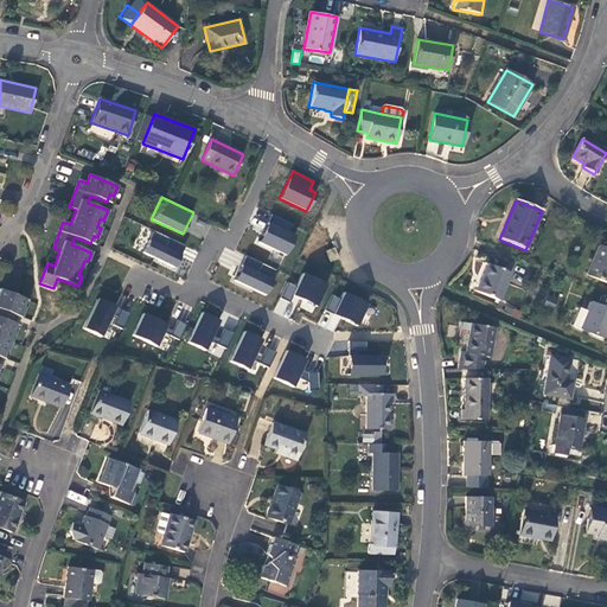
[(293,224),(272,215),(259,242),(286,255),(294,236),(288,232),(293,224)]
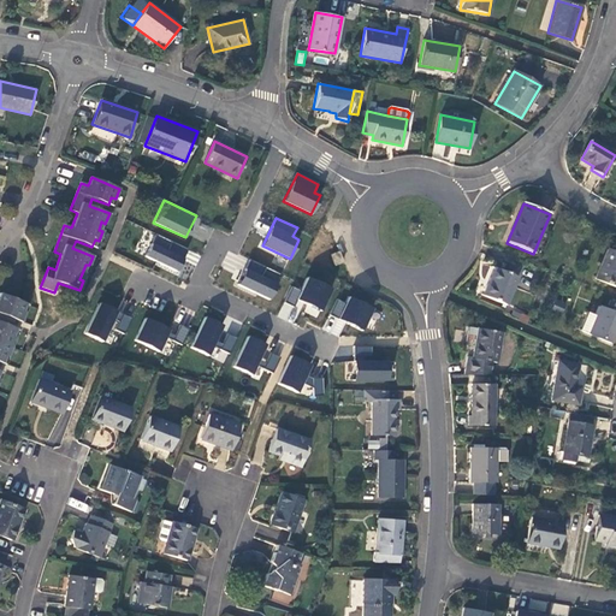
[(157,234),(146,256),(177,272),(188,249),(157,234)]
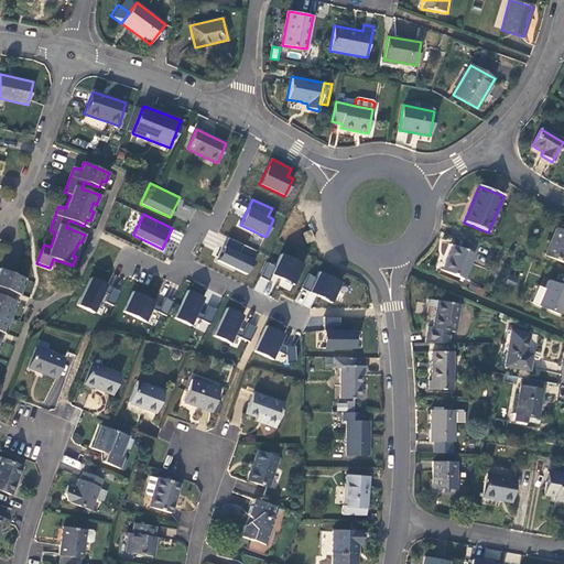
[(563,232),(556,229),(544,257),(563,263),(563,232)]
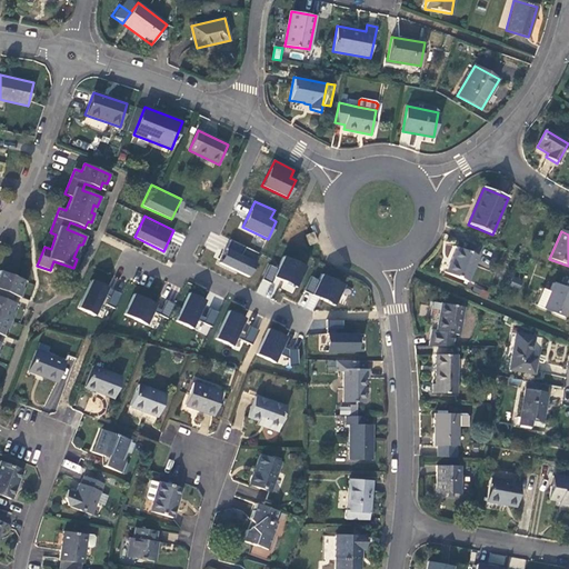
[(318,243),(315,233),(313,232),(305,236),(309,247),(318,243)]
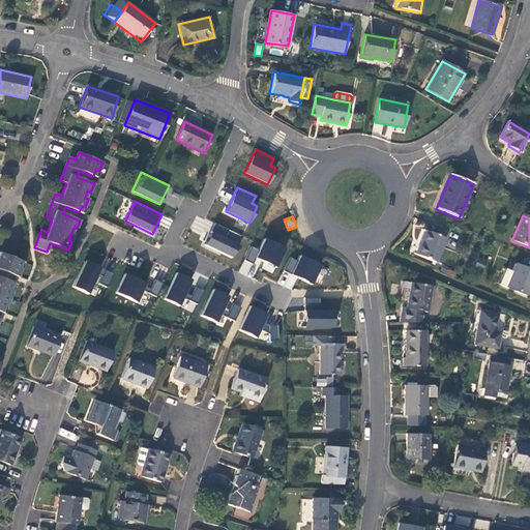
[(242,236),(215,223),(205,244),(232,258),(242,236)]
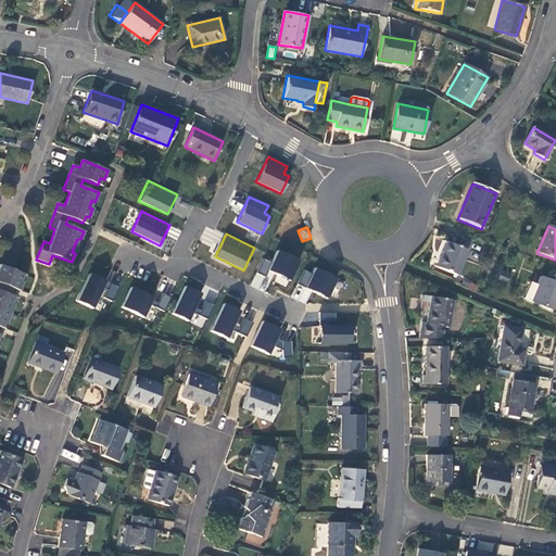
[(457,276),(467,251),(446,242),(437,268),(457,276)]
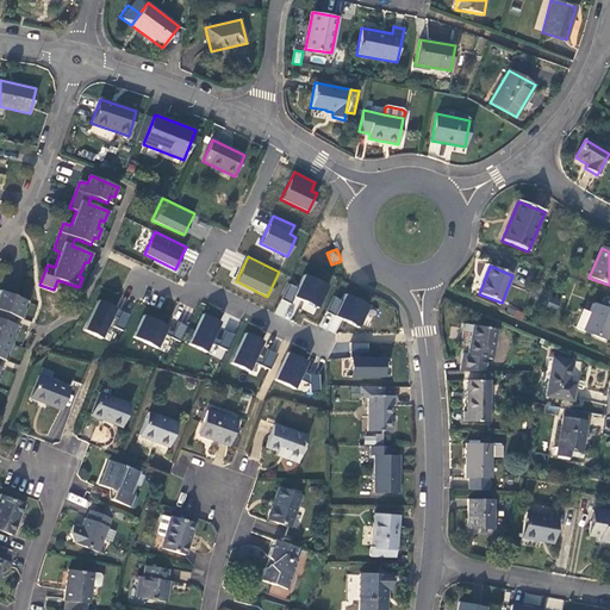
[(298,287),(290,284),(281,299),(291,304),(294,297),(317,307),(328,286),(304,274),(298,287)]
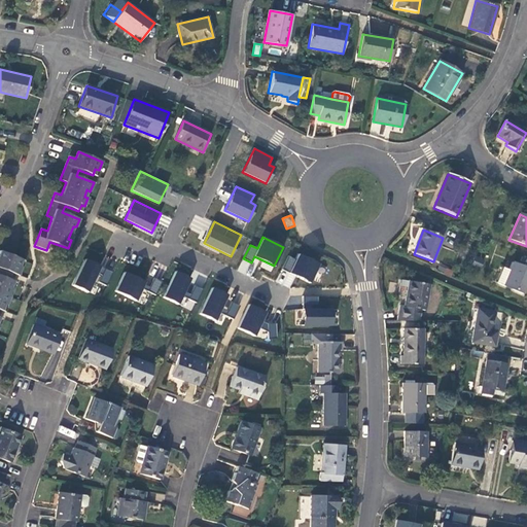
[(21,259),(0,251),(0,310),(1,311),(4,304),(7,305),(13,289),(10,287),(12,281),(0,276),(0,273),(1,270),(19,276),(22,267),(19,267),(21,259)]
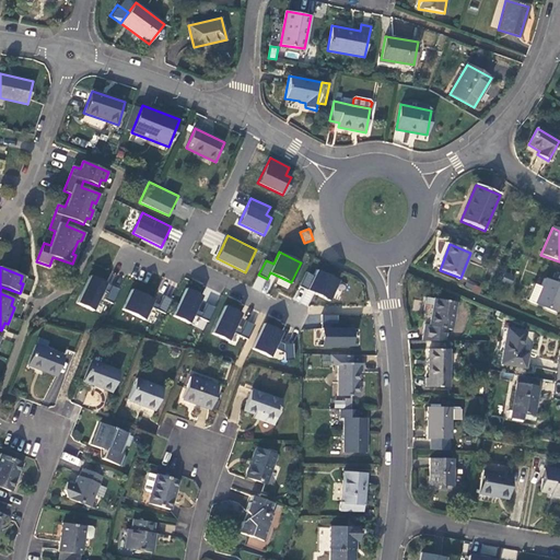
[(329,300),(339,280),(316,269),(314,275),(306,271),(299,286),(329,300)]
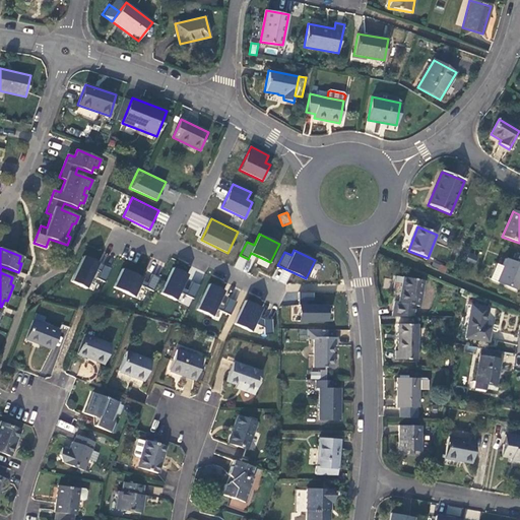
[(84,256),(72,281),(87,288),(96,270),(100,263),(84,256)]
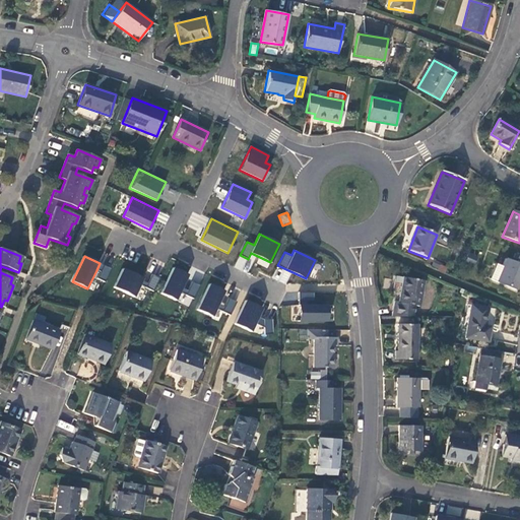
[(516,290),(519,280),(519,265),(505,259),(502,267),(495,264),(489,280),(516,290)]
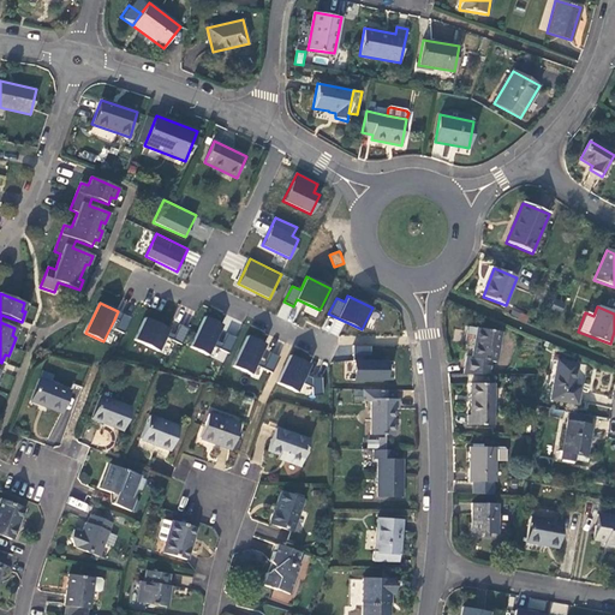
[(132,317),(123,314),(119,321),(115,329),(124,334),(132,317)]
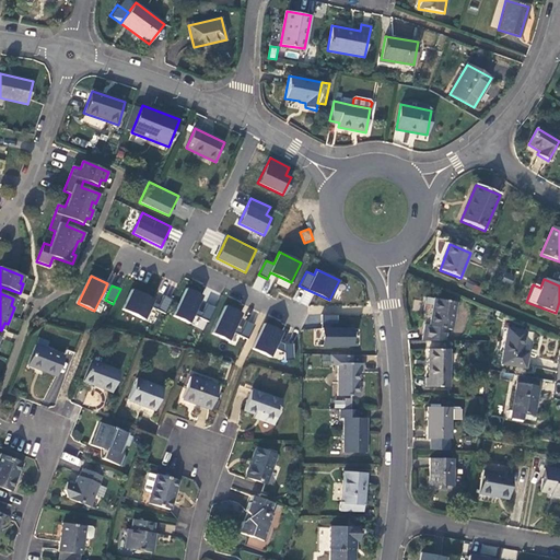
[(194,315),(197,310),(203,295),(187,288),(174,316),(189,324),(194,315)]
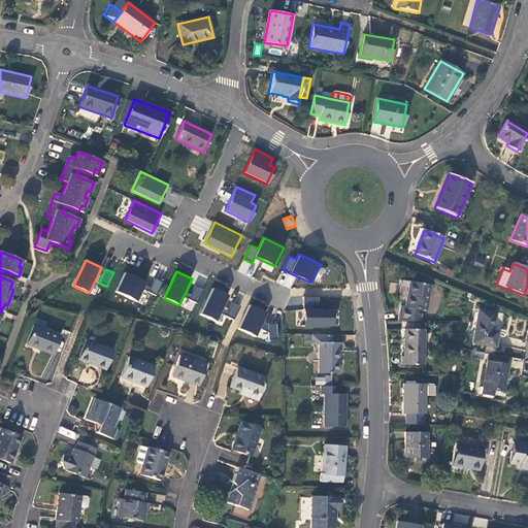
[(116,292),(136,301),(142,289),(144,285),(145,283),(125,272),(116,292)]
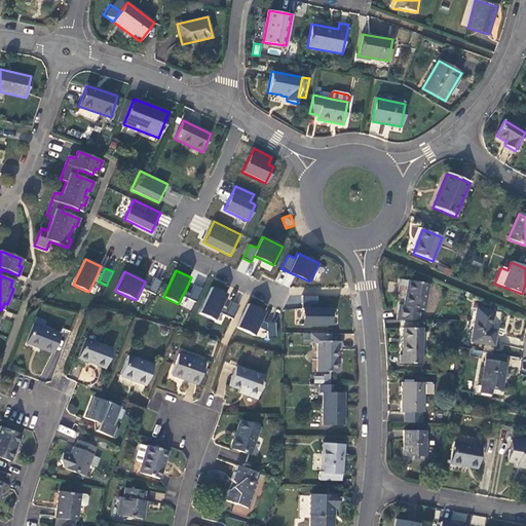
[(150,287),(148,291),(155,295),(162,280),(154,277),(150,287)]
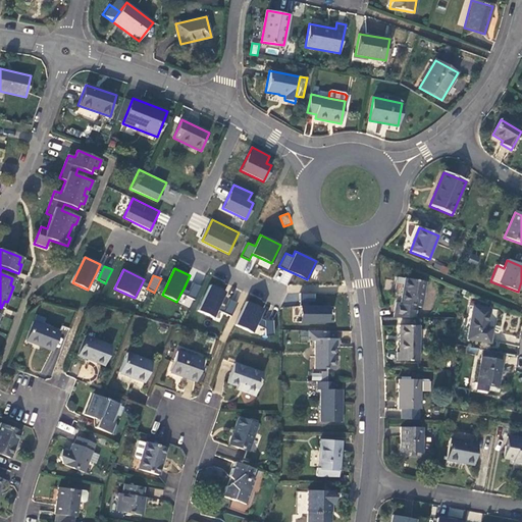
[(394,294),(401,297),(405,279),(397,278),(394,294)]
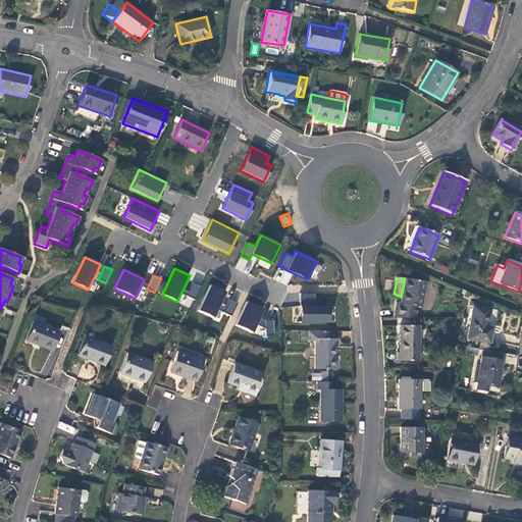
[(394,319),(414,319),(416,308),(421,309),(425,283),(405,279),(401,297),(400,305),(397,305),(394,319)]
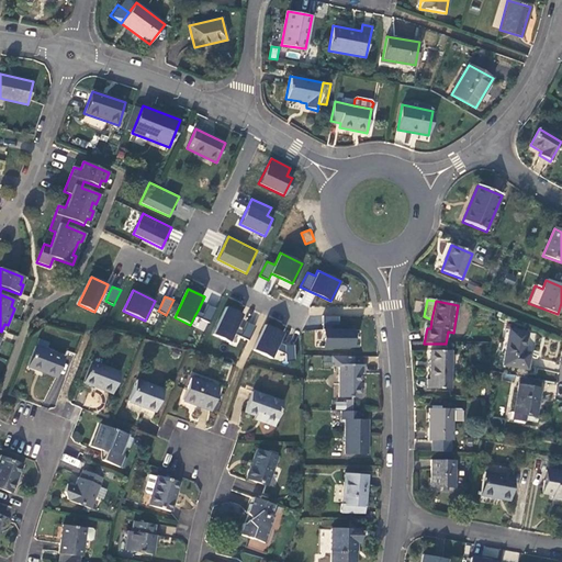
[(203,314),(201,318),(210,323),(216,308),(208,304),(203,314)]
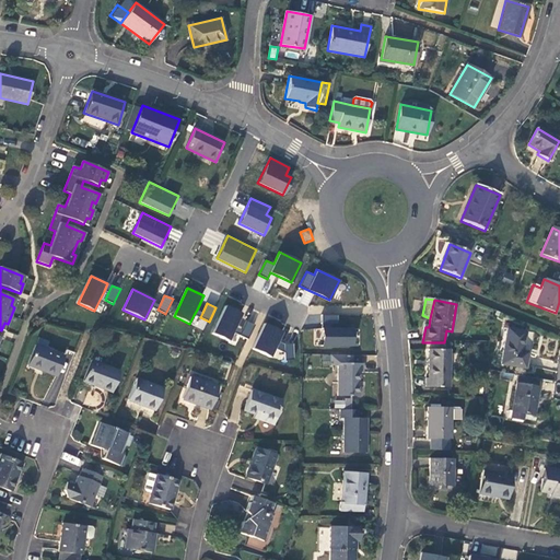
[(235,327),(242,313),(226,305),(212,334),(229,341),(233,333),(235,327)]
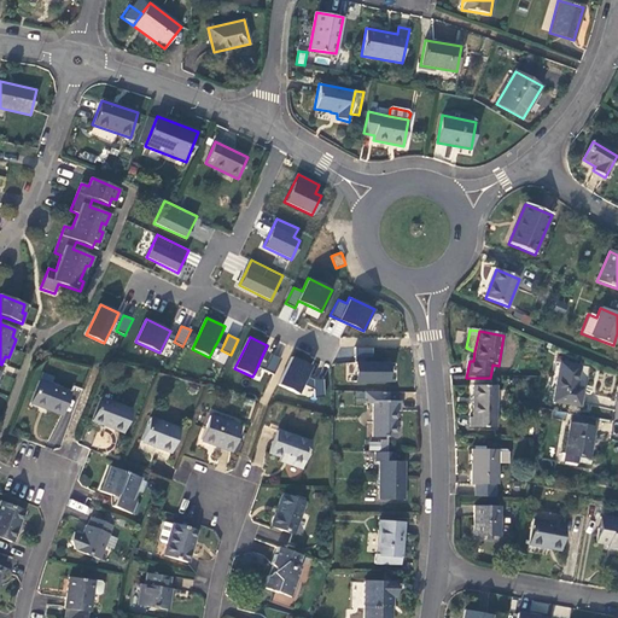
[(355,347),(355,357),(363,357),(373,357),(373,347),(355,347)]
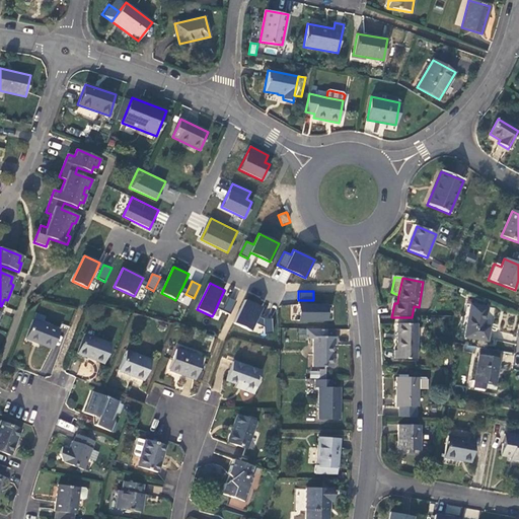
[(222,310),(229,314),(236,301),(228,297),(224,306),(222,310)]
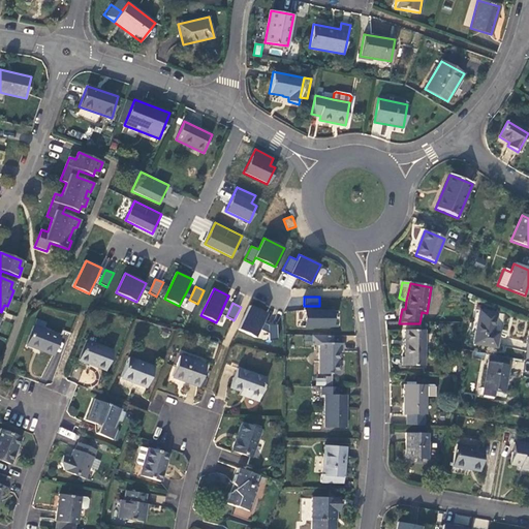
[(239,329),(255,337),(259,329),(262,321),(267,313),(250,305),(239,329)]
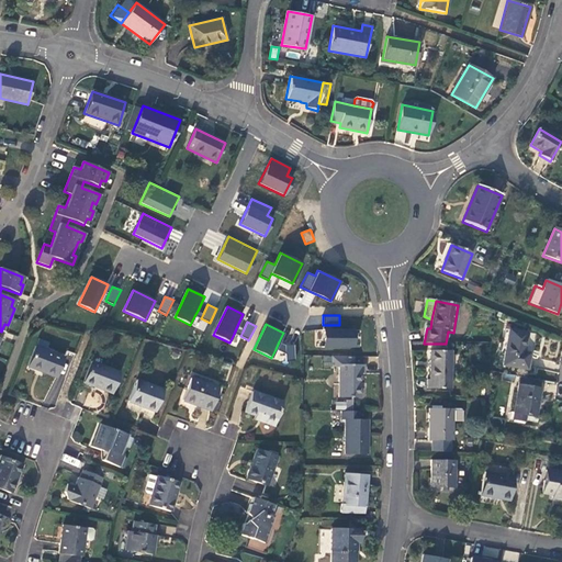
[(325,329),(323,329),(323,347),(325,347),(353,347),(353,329),(330,329),(325,329)]
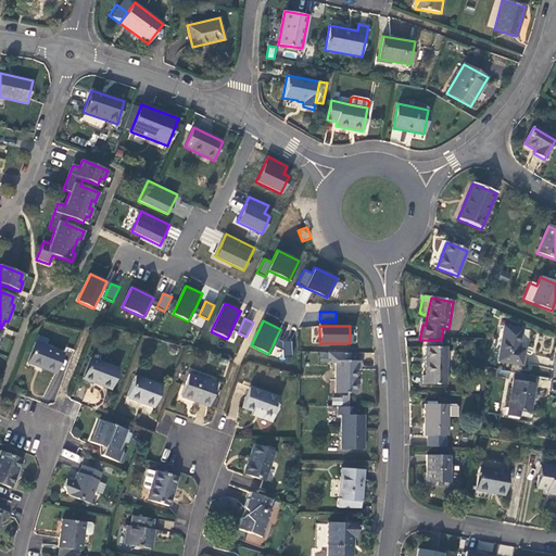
[(498,363),(521,366),(523,351),(518,350),(521,330),(504,327),(498,363)]
